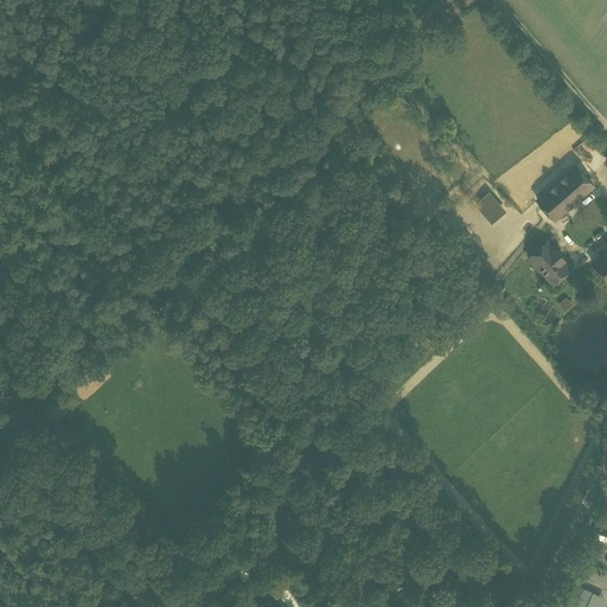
[(575,164),(535,199),(555,222),(595,186),(575,164)]
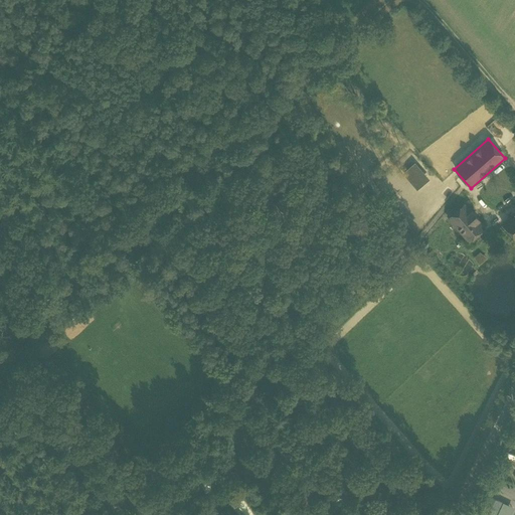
[(414,163),(402,173),(416,190),(430,180),(414,163)]
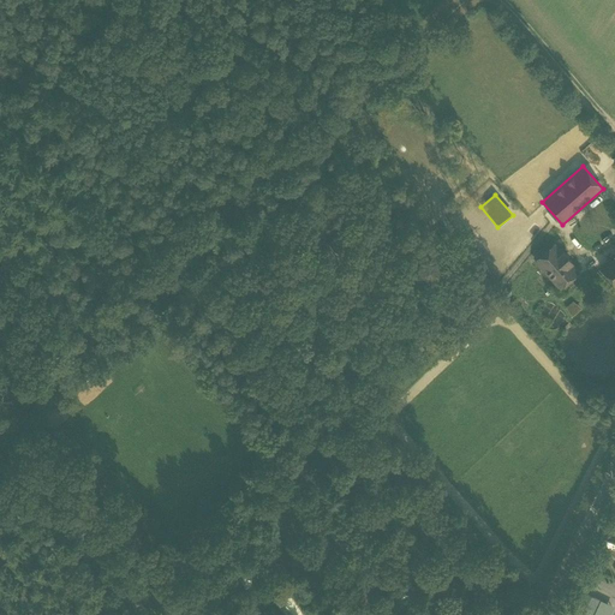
[(579,273),(554,243),(533,261),(559,290),(579,273)]
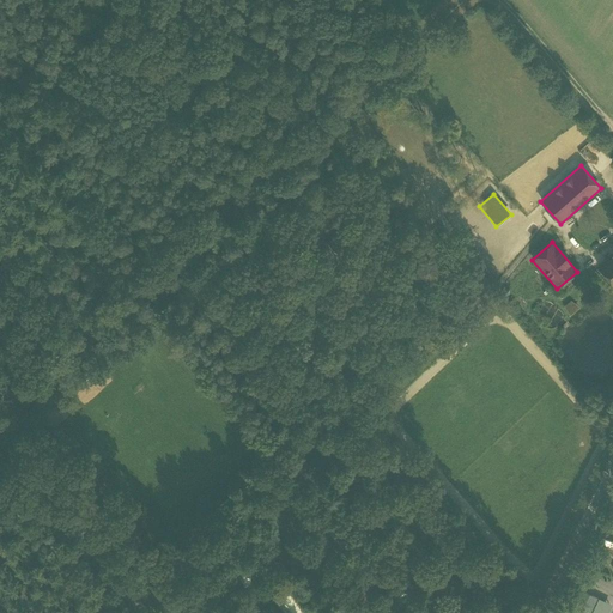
[(612,250),(596,266),(612,284),(612,250)]
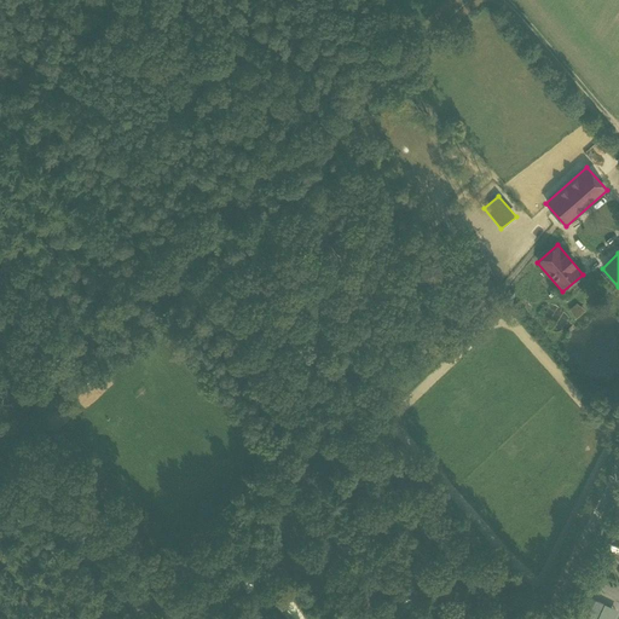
[(516,295),(512,291),(503,299),(508,304),(516,295)]
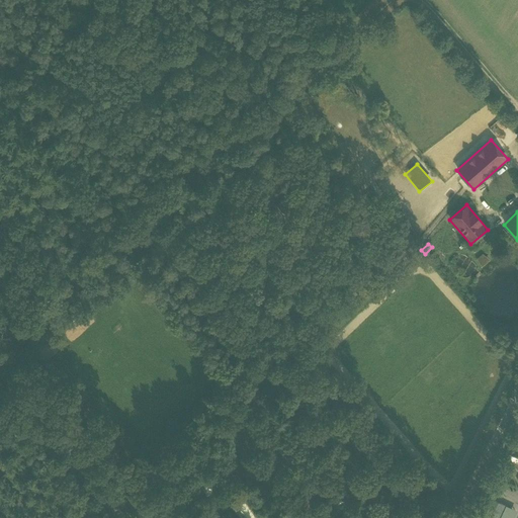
[(482,254),(477,259),(482,267),(490,260),(482,254)]
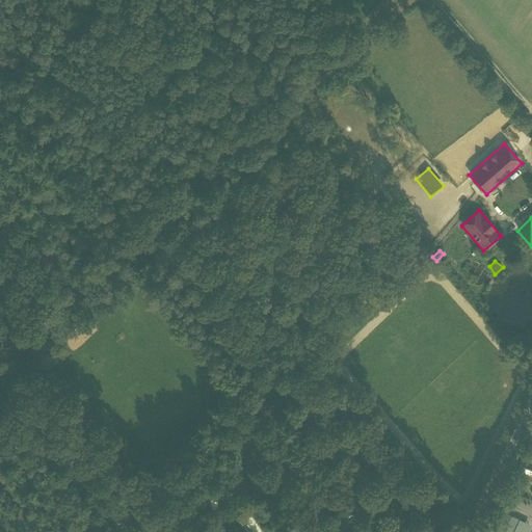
[(249,509),(237,520),(246,531),(255,531),(263,525),(249,509)]
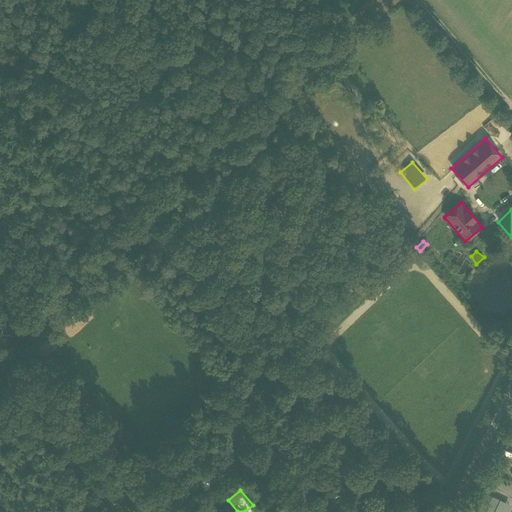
[(493,511),(498,500),(484,494),(475,511),(493,511)]
